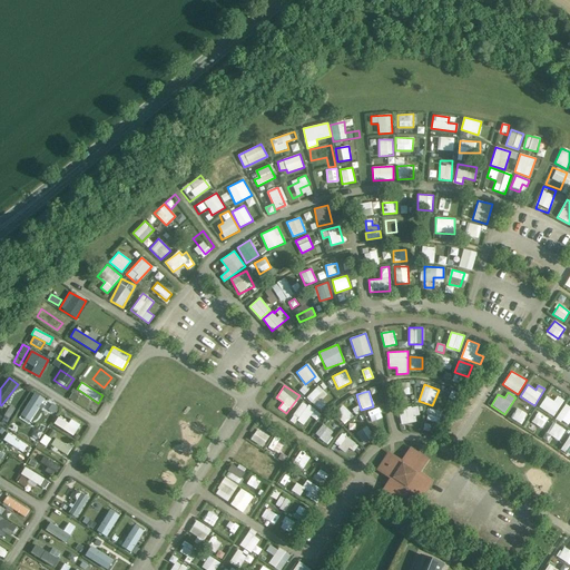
[(29,422),(45,400),(35,393),(19,415),(29,422)]
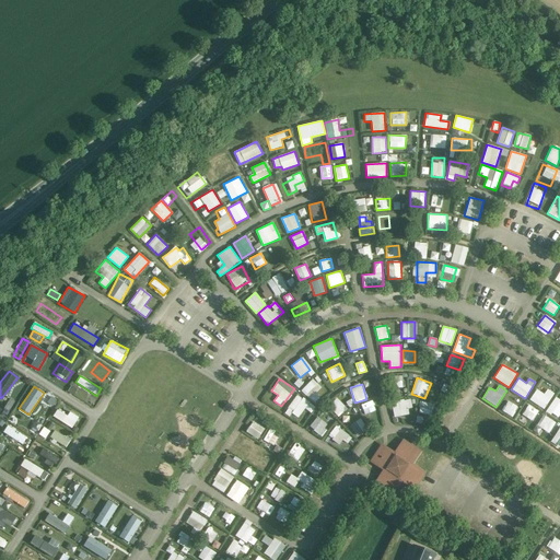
[(544,409),(553,394),(547,388),(544,394),(537,388),(529,399),(544,409)]
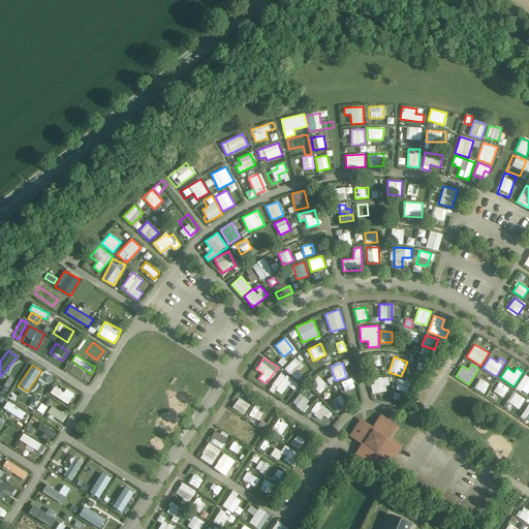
[(48,375),(44,380),(51,383),(54,378),(48,375)]
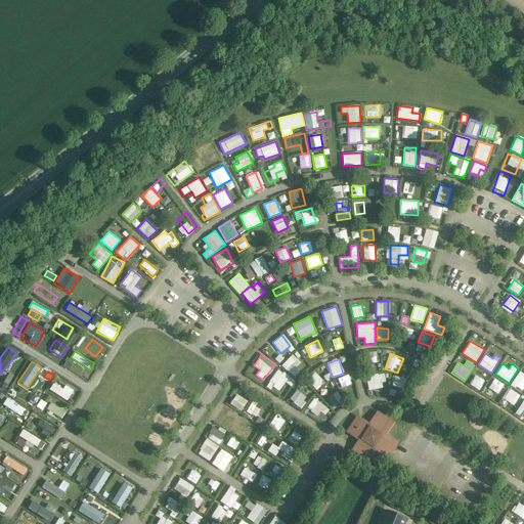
[(512,383),(522,391),(523,387),(523,374),(521,372),(512,383)]
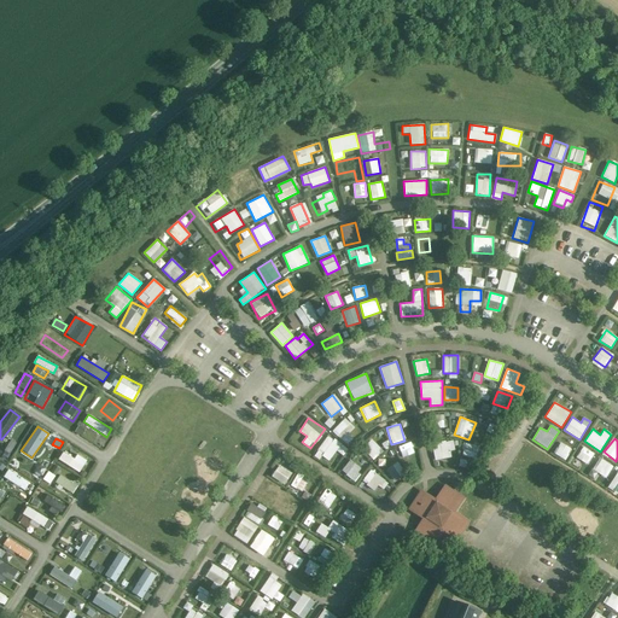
[(367,454),(374,460),(383,450),(371,439),(366,444),(372,449),(367,454)]
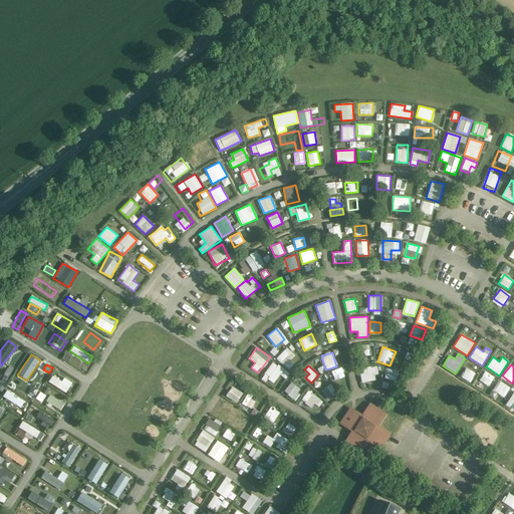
[(9,366),(4,374),(8,377),(13,368),(9,366)]
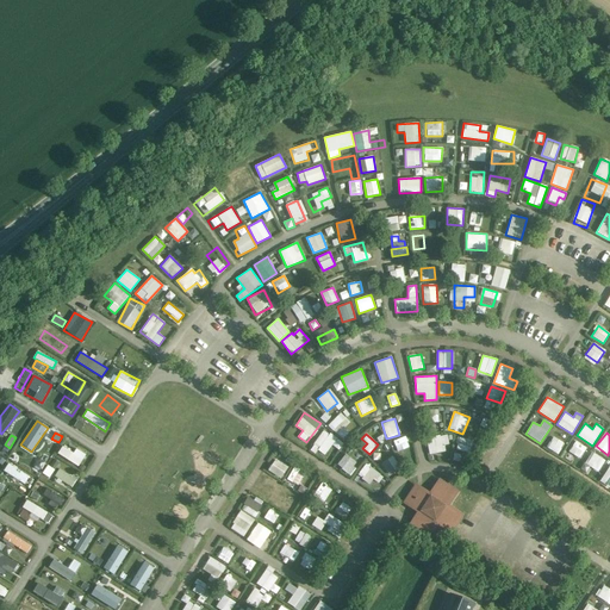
[(447,435),(427,437),(429,454),(446,452),(444,443),(448,443),(447,435)]
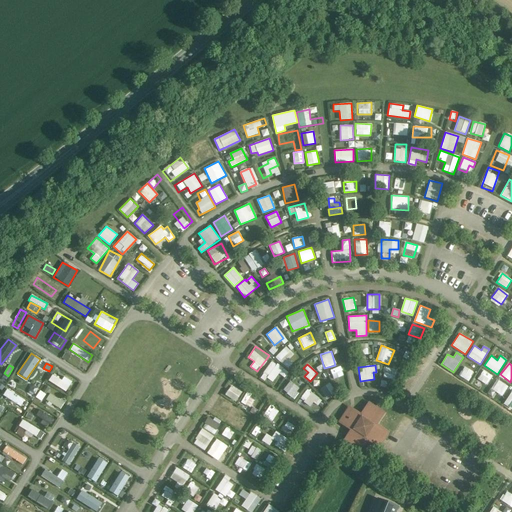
[(384,366),(382,376),(393,380),(396,369),(384,366)]
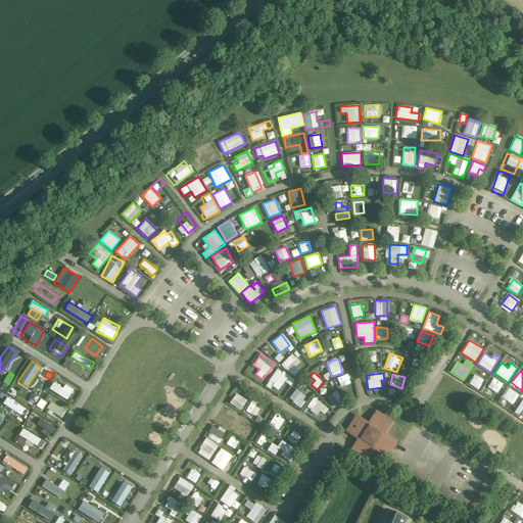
[(474,374),(468,383),(478,389),(483,380),(474,374)]
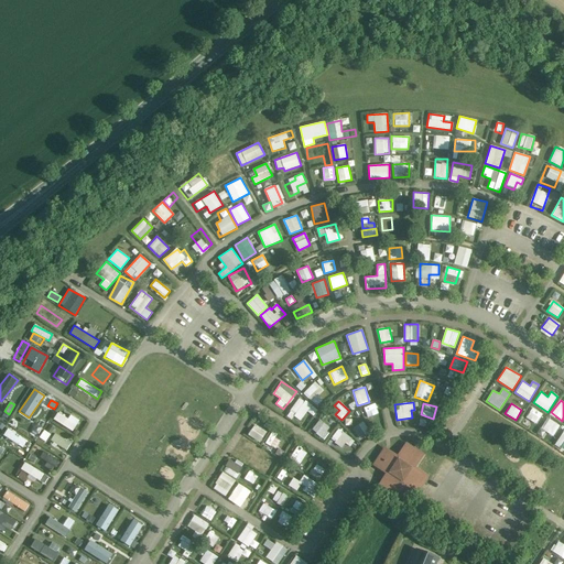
[(373,404),(362,407),(365,418),(376,415),(373,404)]
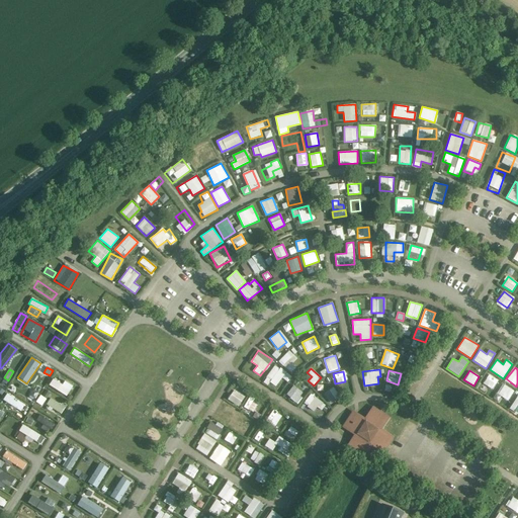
[(489,374),(483,383),(492,390),(498,379),(489,374)]
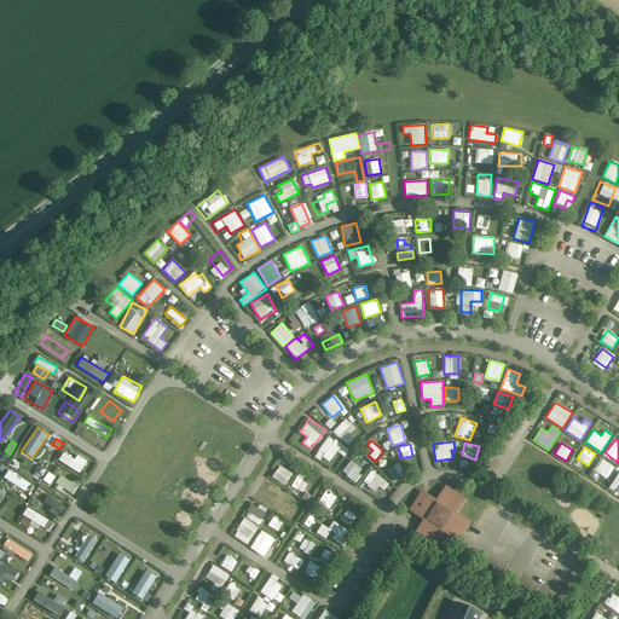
[(79,452),(74,460),(63,452),(58,461),(80,474),(88,458),(79,452)]
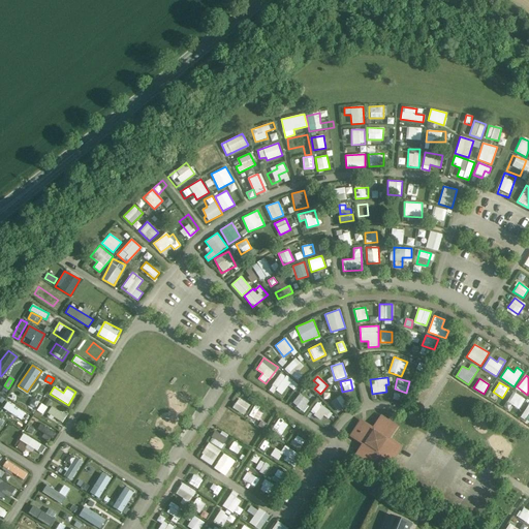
[(519,409),(525,400),(514,392),(506,401),(519,409)]
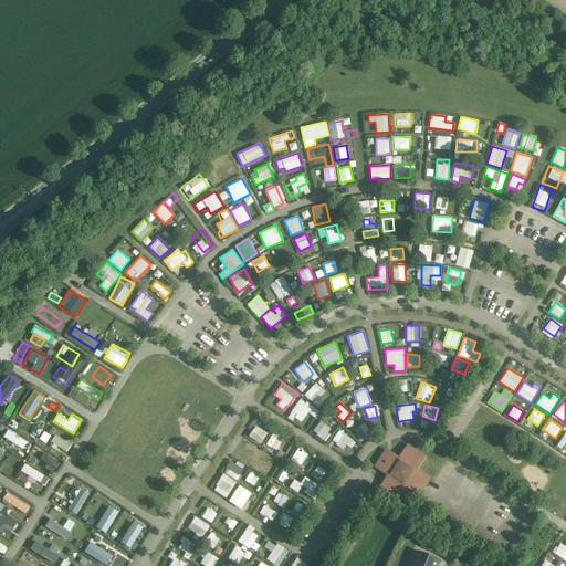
[(354,431),(362,441),(370,435),(363,423),(354,431)]
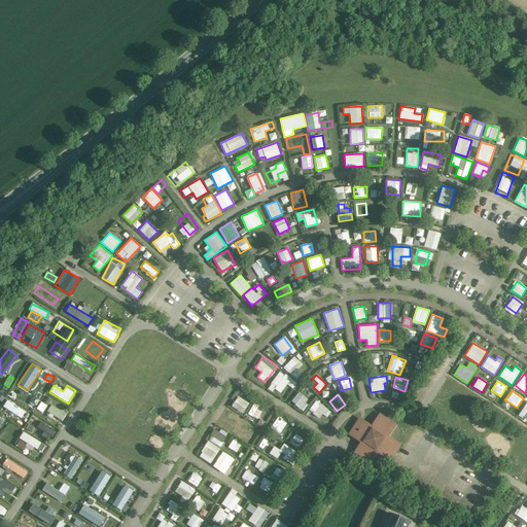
[(238,396),(231,406),(242,414),(249,403),(238,396)]
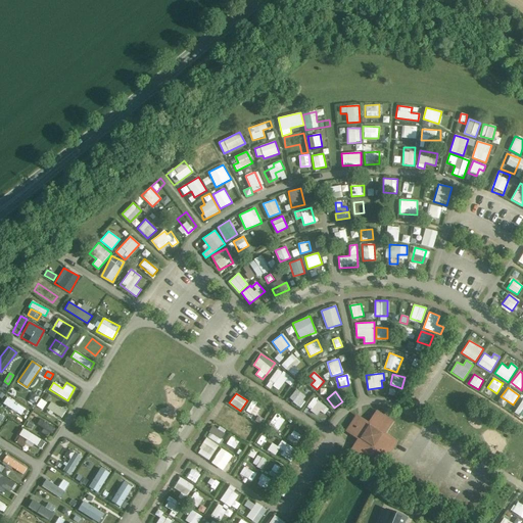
[(13,411),(20,415),(25,408),(7,397),(0,409),(0,410),(10,416),(13,411)]
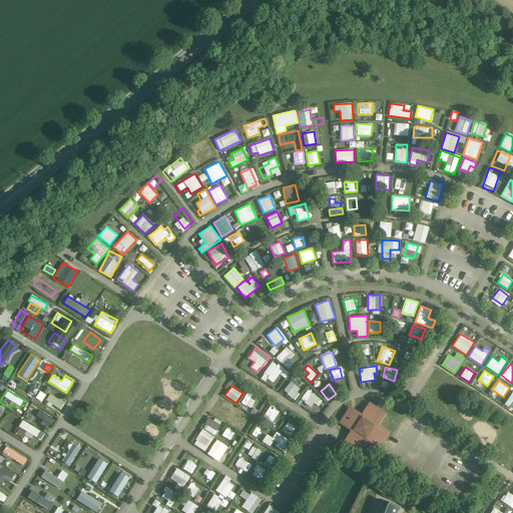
[(302,399),(317,409),(323,400),(307,390),(302,399)]
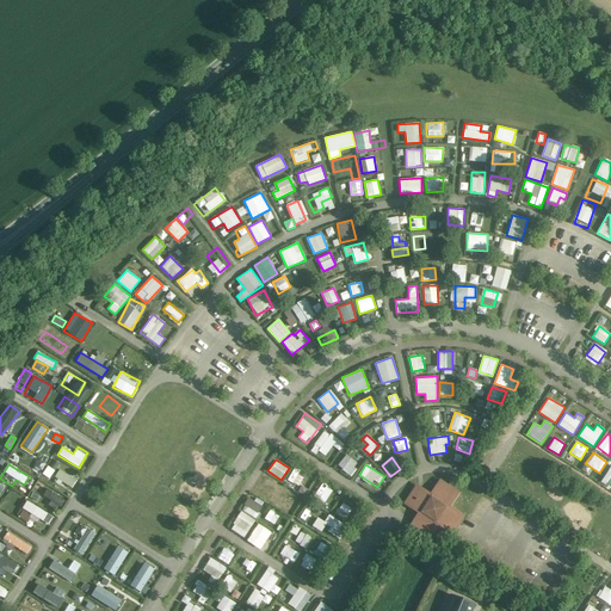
[(48,466),(42,474),(48,479),(54,470),(48,466)]
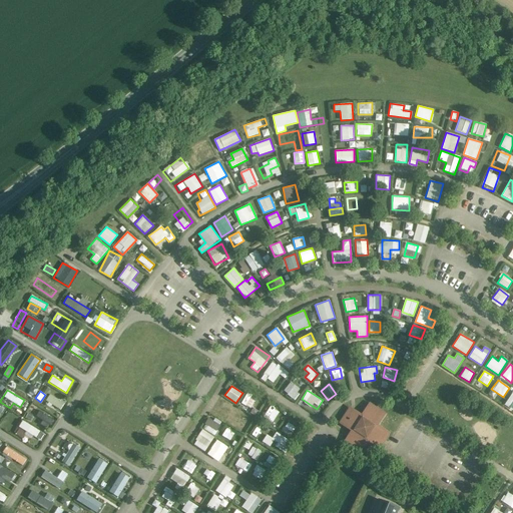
[(63,405),(66,398),(51,392),(48,398),(63,405)]
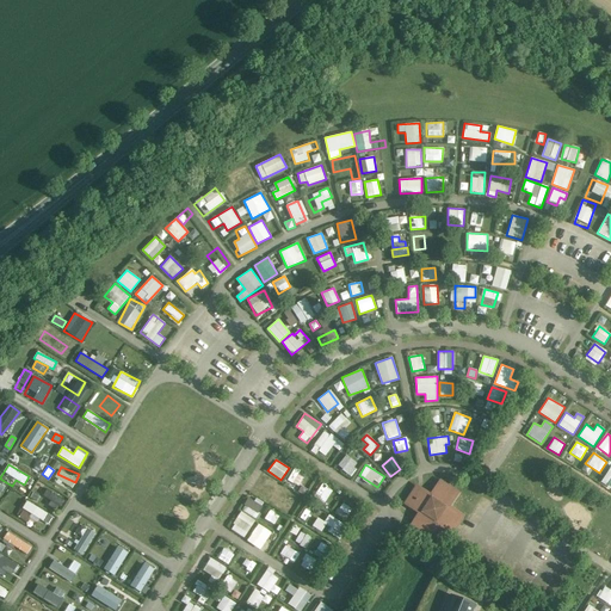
[(296,489),(306,474),(294,467),(284,482),(296,489)]
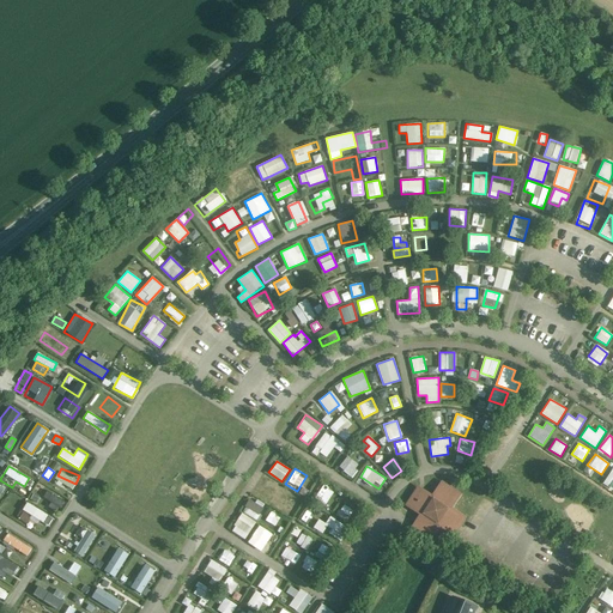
[(267,479),(256,496),(271,504),(280,486),(267,479)]
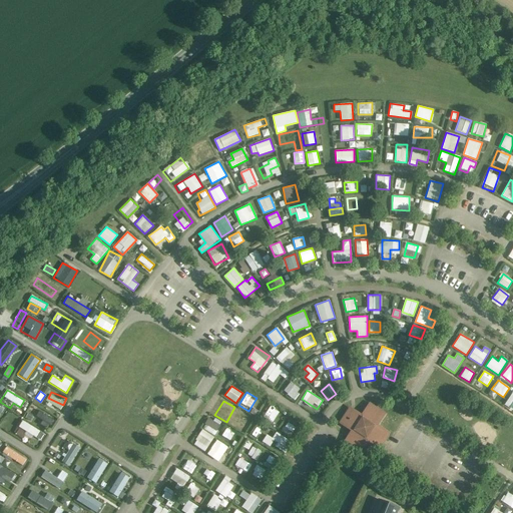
[(0,415),(13,425),(17,420),(0,407),(0,415)]
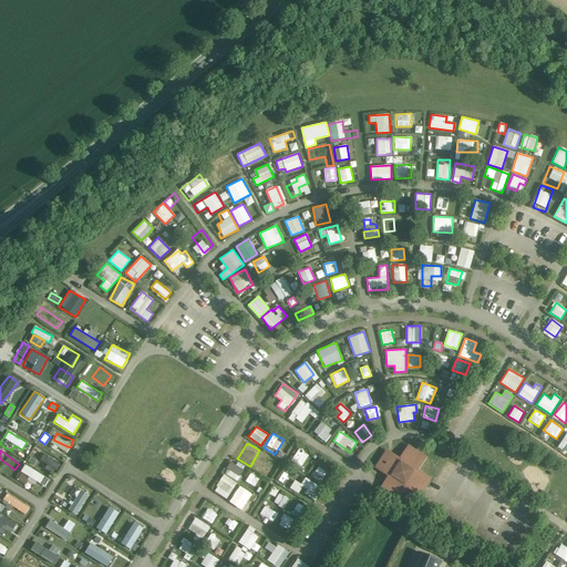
[(276,456),(282,460),(286,453),(279,450),(276,456)]
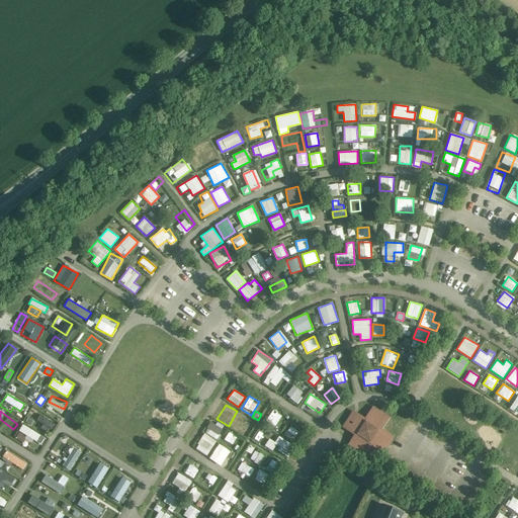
[(366,422),(354,415),(346,428),(357,435),(350,446),(363,454),(370,443),(381,451),(391,438),(378,431),(386,419),(373,411),(366,422)]
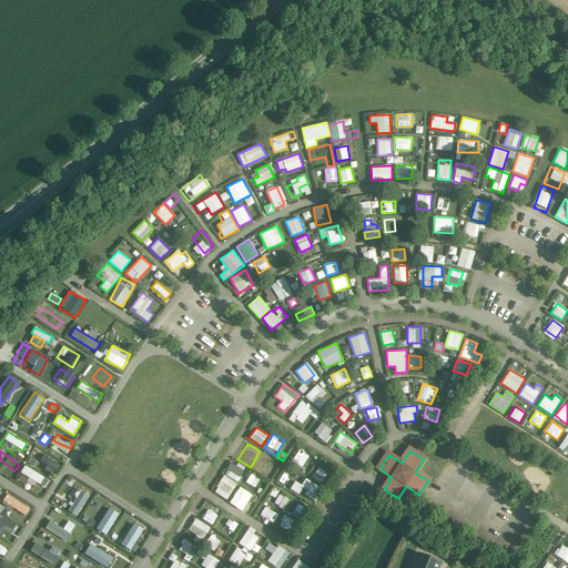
[(48,465),(46,469),(53,474),(59,465),(43,455),(40,460),(48,465)]
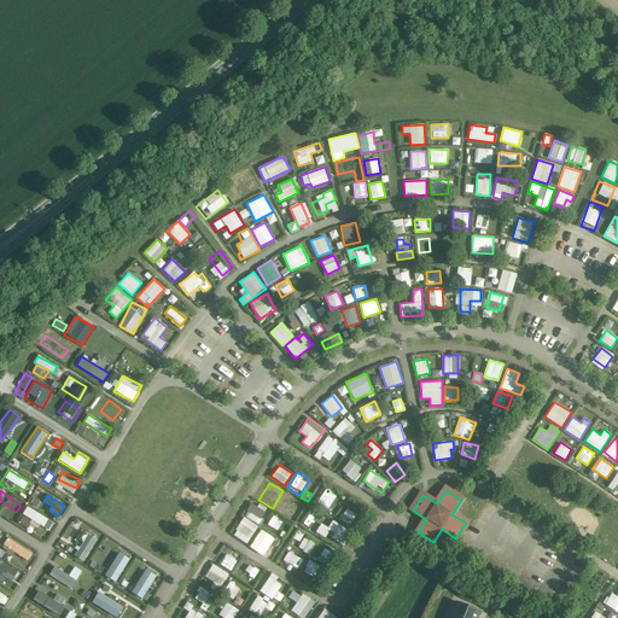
[(292,509),(296,501),(284,495),(275,509),(296,520),(299,513),(292,509)]
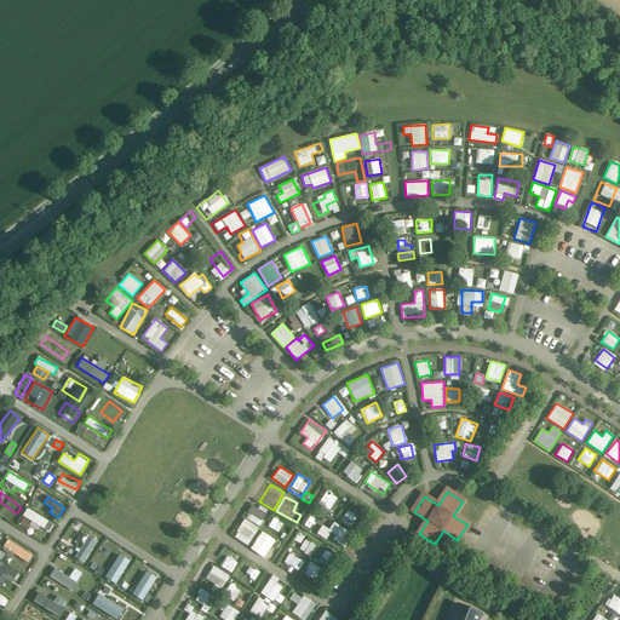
[(332,516),(337,510),(325,501),(320,507),(332,516)]
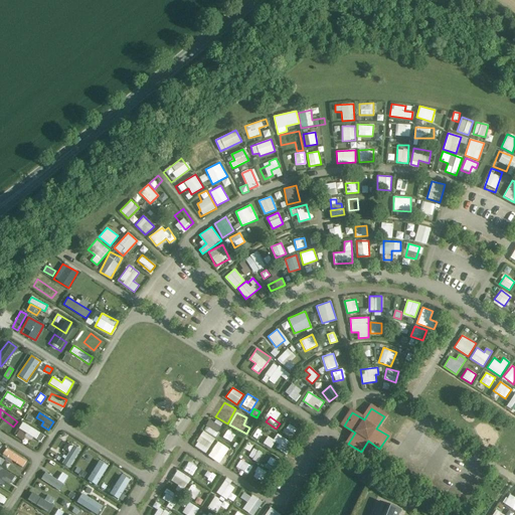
[(216,436),(220,424),(207,420),(203,432),(216,436)]
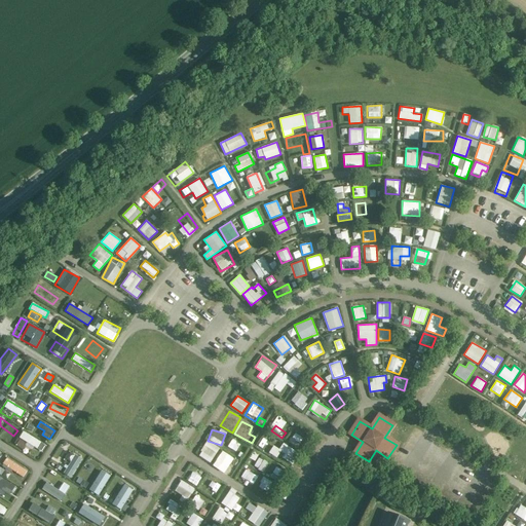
[(42,452),(46,446),(23,431),(19,438),(42,452)]
